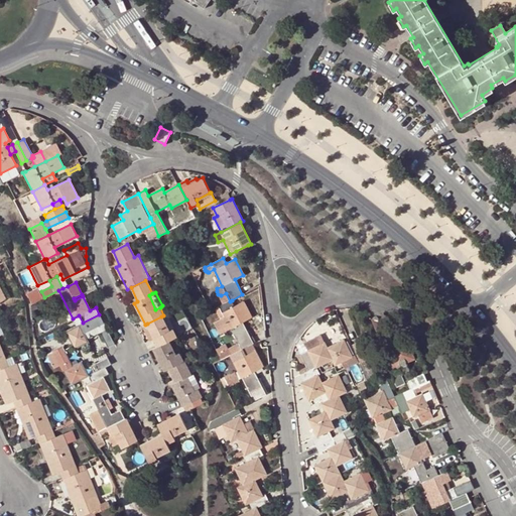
[(220,334),(231,329),(238,343),(242,350),(251,345),(254,344),(243,321),(251,317),(243,301),(235,305),(232,300),(230,301),(215,308),(220,319),(214,321),(220,334)]
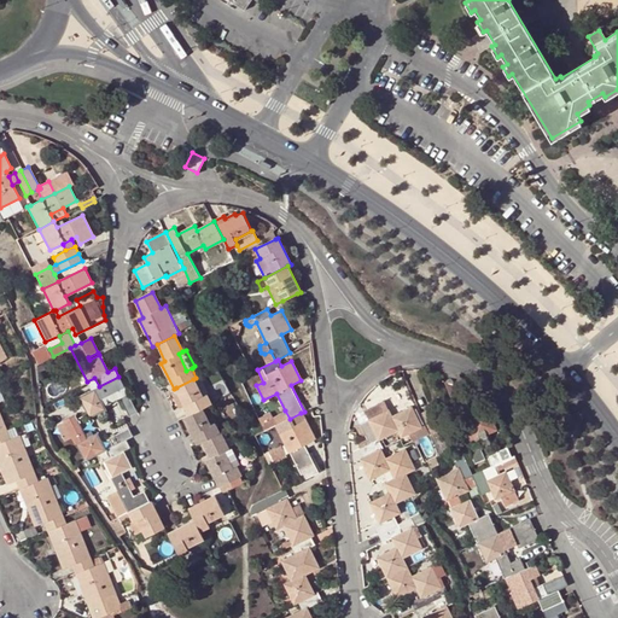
[(89,418),(106,409),(101,398),(124,388),(118,377),(99,386),(79,397),(87,414),(89,418)]
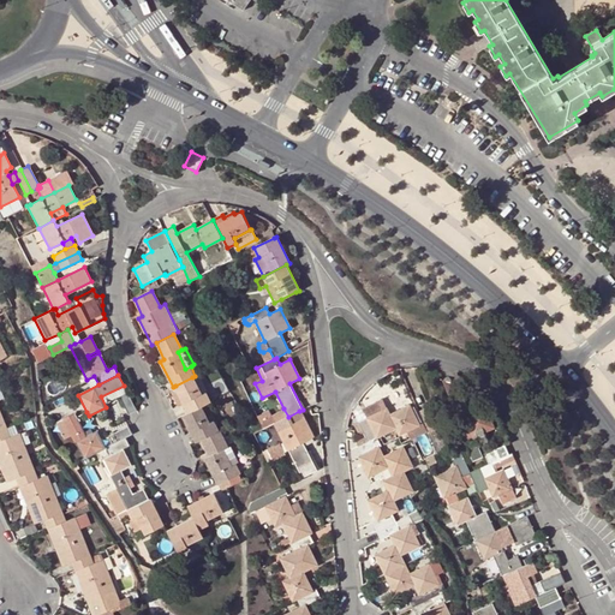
[(206,393),(202,394),(192,377),(175,386),(189,412),(201,406),(210,401),(206,393)]
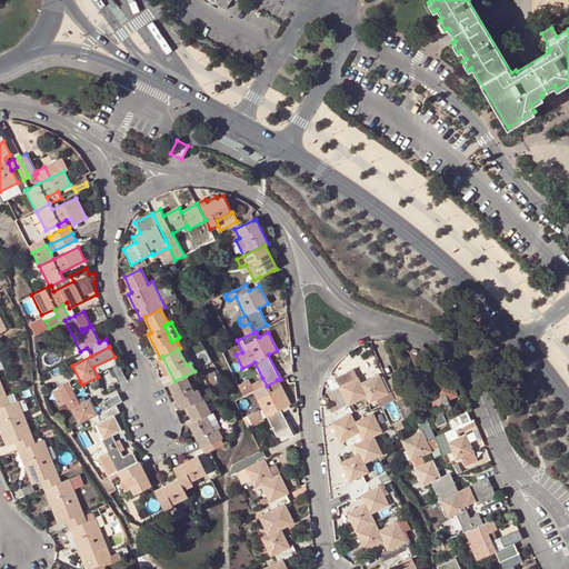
[(422,356),(409,350),(413,360),(422,356)]
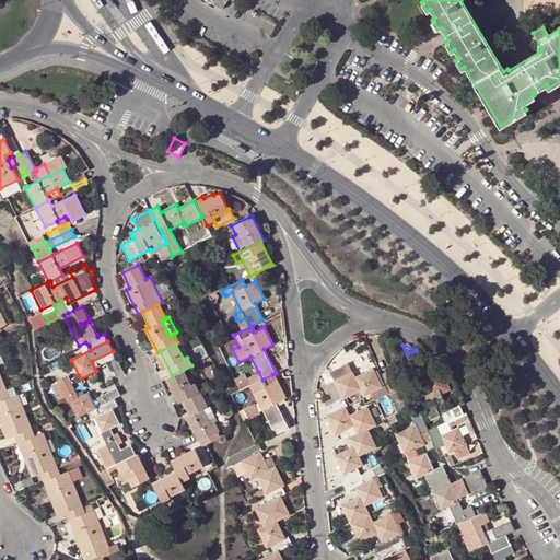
[(416,350),(407,354),(418,381),(413,383),(426,410),(431,420),(441,416),(442,416),(446,413),(441,404),(443,403),(443,401),(440,393),(446,389),(439,372),(428,376),(416,350)]
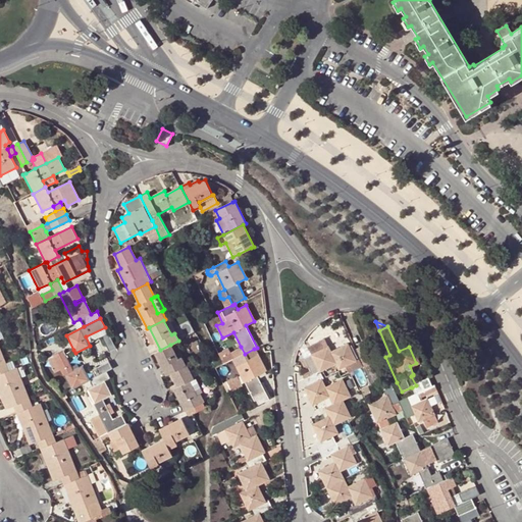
[(109,351),(115,348),(112,343),(107,331),(101,334),(109,351)]
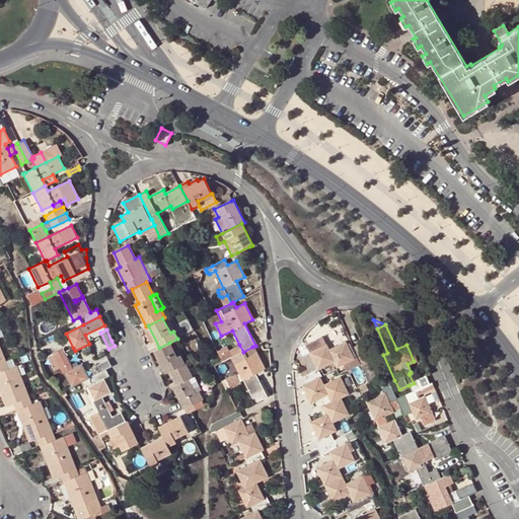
[(159,348),(155,350),(166,373),(170,371),(184,364),(180,356),(177,357),(169,343),(159,348)]
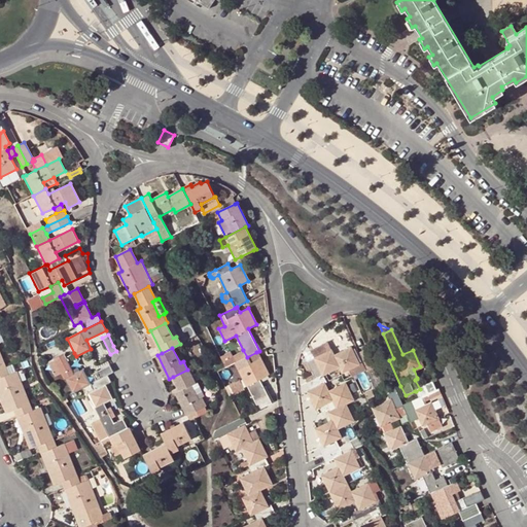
[(350,367),(358,364),(359,363),(352,348),(335,355),(332,350),(307,362),(310,369),(313,375),(314,378),(321,376),(324,374),(339,367),(341,372),(350,367)]
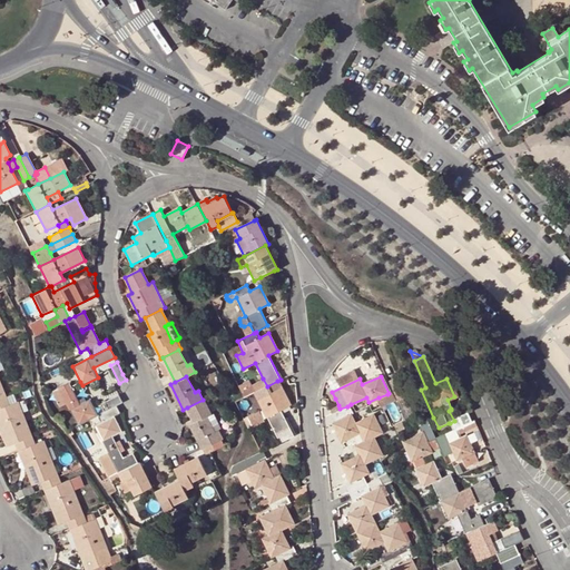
[(255,392),(267,386),(263,379),(252,384),(248,380),(237,385),(244,399),(255,392)]
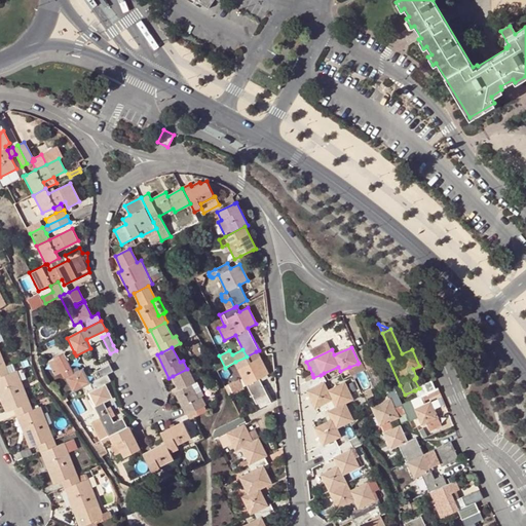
[(259,408),(271,402),(259,378),(268,374),(256,351),(247,357),(235,362),(237,366),(238,368),(237,369),(246,385),(247,385),(259,408)]
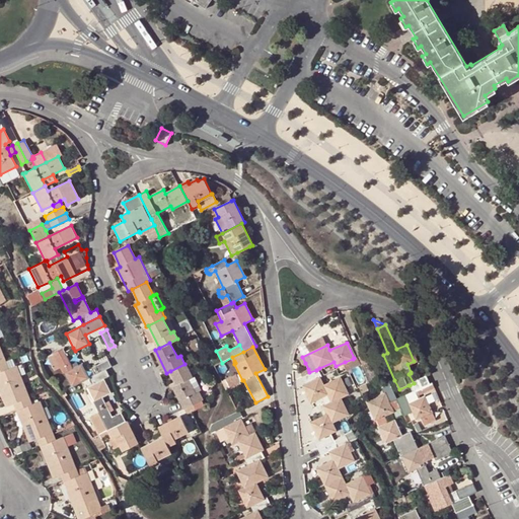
[(63,349),(54,353),(61,367),(71,386),(88,377),(80,361),(72,365),(65,352),(63,349)]
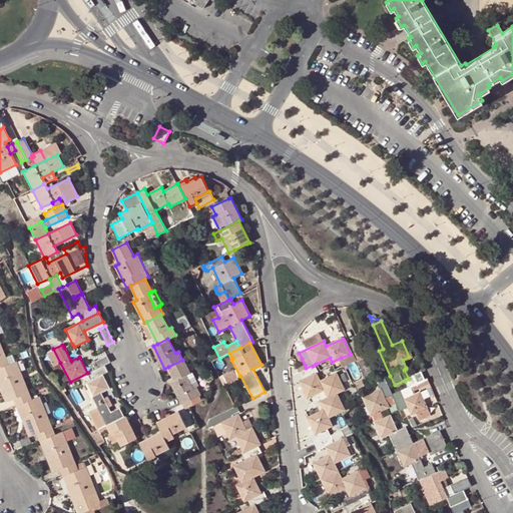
[(55,365),(60,363),(53,349),(48,352),(55,365)]
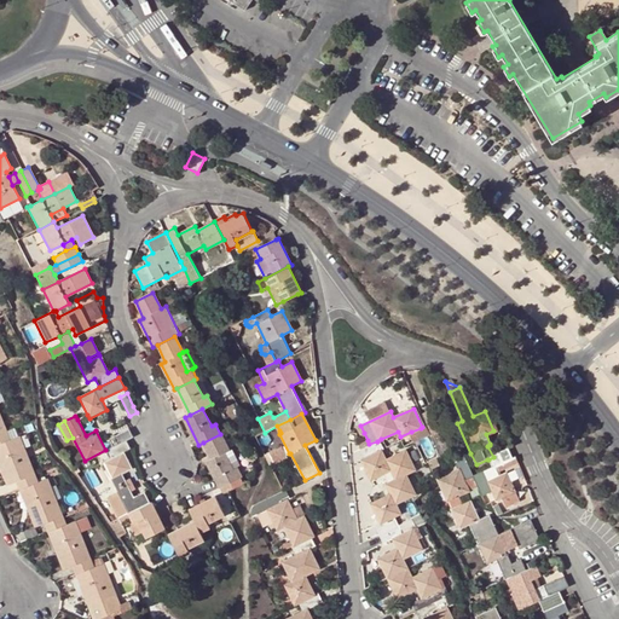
[(258,440),(279,431),(277,426),(265,433),(256,437),(258,440)]
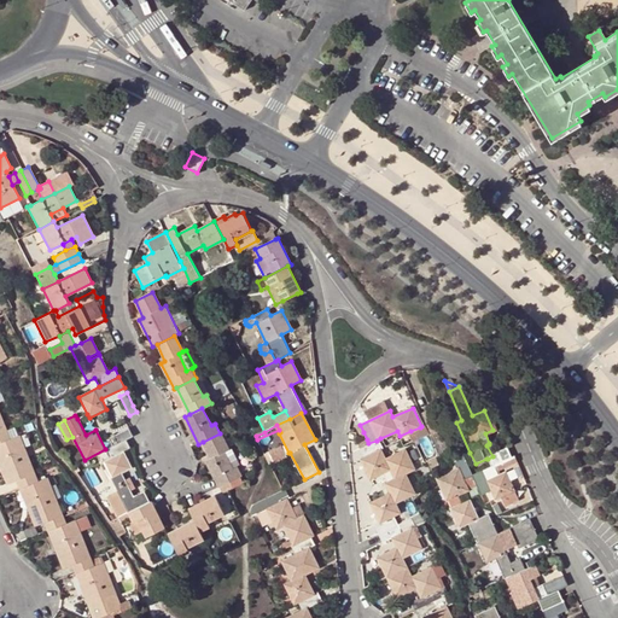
[(423,432),(420,427),(410,431),(413,437),(423,432)]
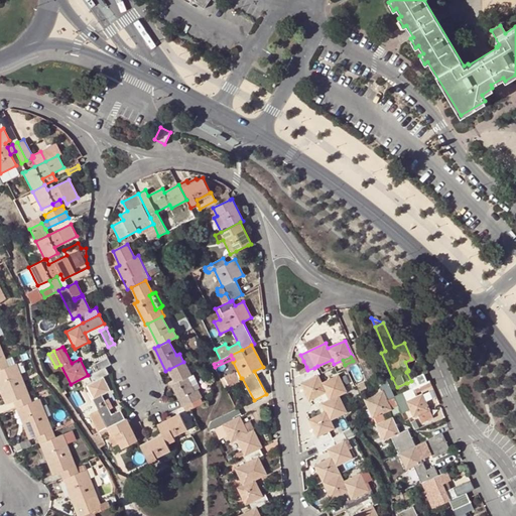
[(105,367),(111,364),(108,358),(91,366),(94,372),(105,367)]
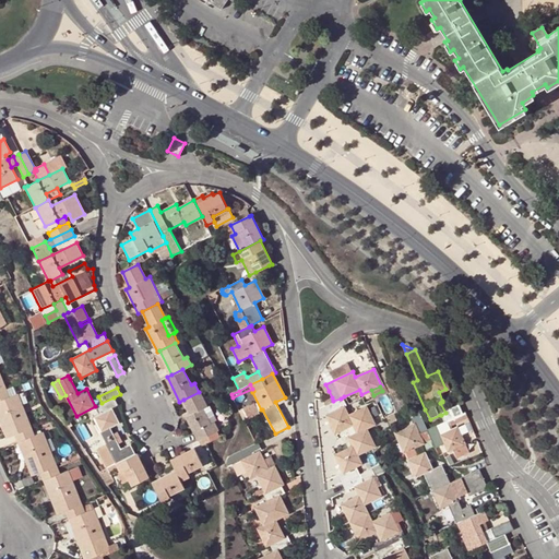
[(389,393),(397,412),(406,407),(397,389),(389,393)]
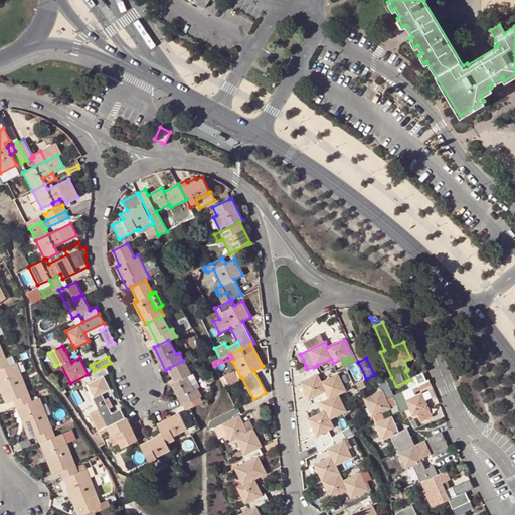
[(172,384),(183,405),(191,401),(199,397),(201,396),(197,388),(194,389),(188,376),(190,375),(190,374),(183,361),(169,368),(176,382),(172,384)]
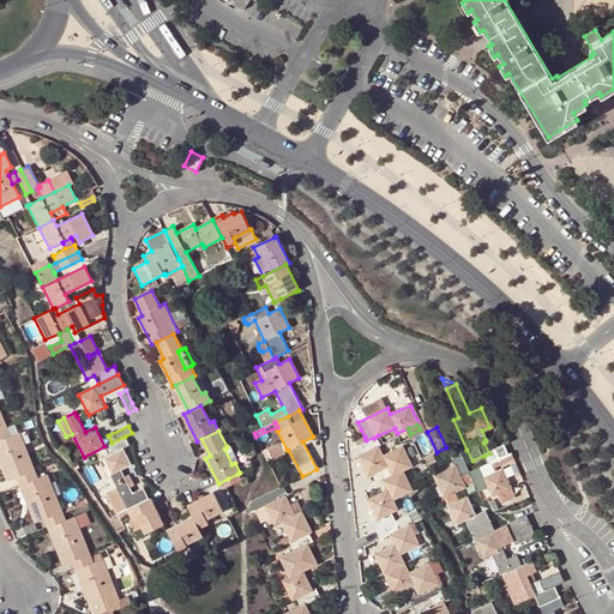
[(34,470),(18,432),(8,435),(0,438),(0,459),(8,480),(18,476),(22,485),(36,479),(35,474),(34,470)]
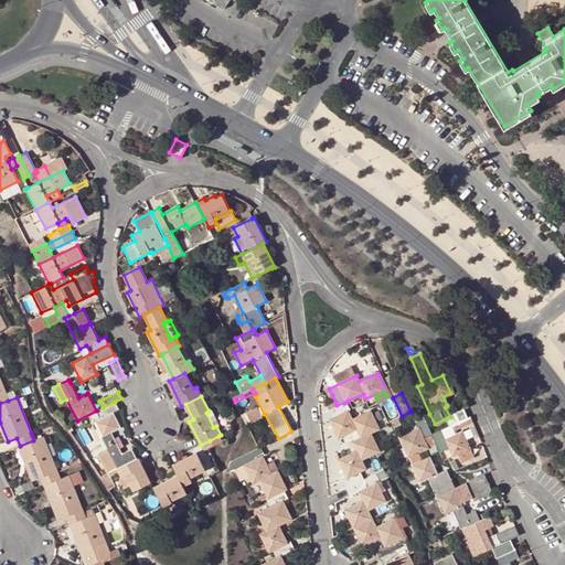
[(120,448),(115,439),(112,433),(120,427),(113,412),(118,409),(115,402),(103,407),(96,411),(99,418),(94,422),(107,448),(117,469),(137,459),(131,449),(123,452),(120,448)]
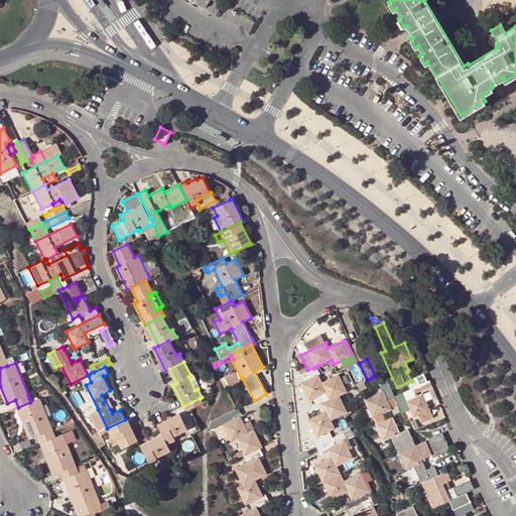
[(314,368),(307,370),(300,374),(299,375),(302,382),(301,383),(309,398),(326,391),(330,397),(338,394),(346,390),(338,375),(321,382),(314,368)]
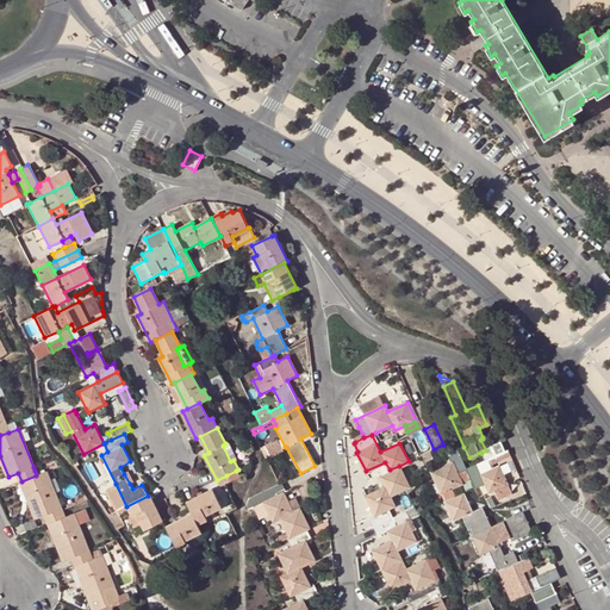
[(265,447),(269,458),(271,459),(286,452),(279,439),(265,446),(265,447)]
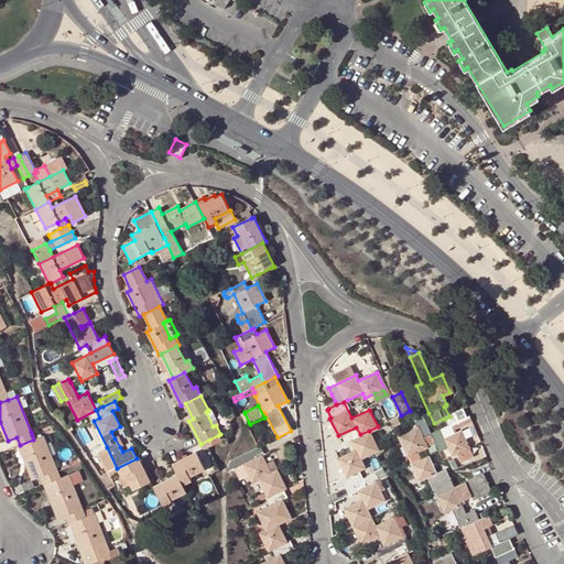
[(206,412),(213,426),(216,425),(218,423),(210,409),(208,410),(208,411),(206,412)]
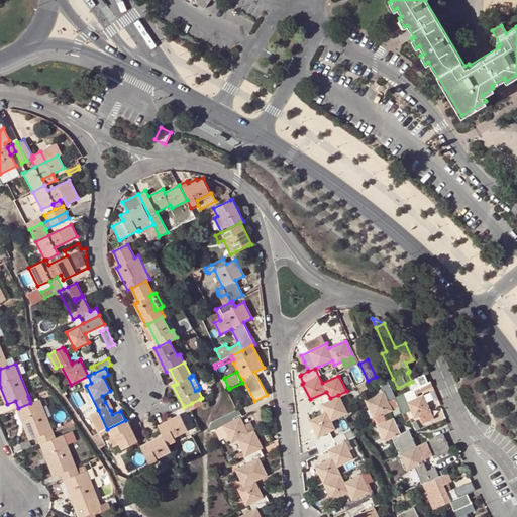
[(413,390),(428,383),(425,376),(412,382),(408,384),(411,391),(413,390)]
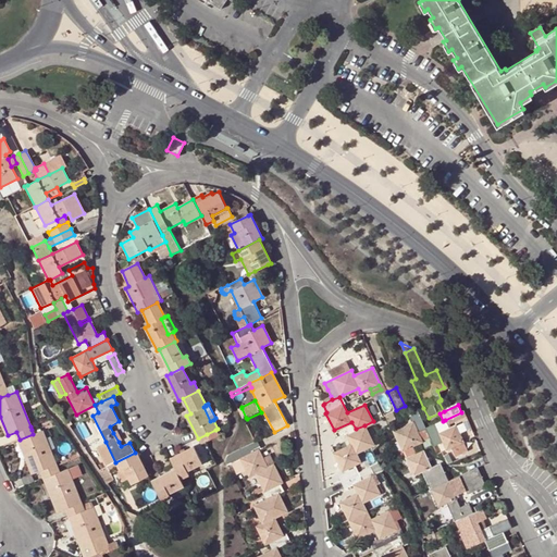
[(430,438),(426,429),(418,410),(409,415),(411,421),(394,430),(407,456),(416,453),(412,446),(430,438)]
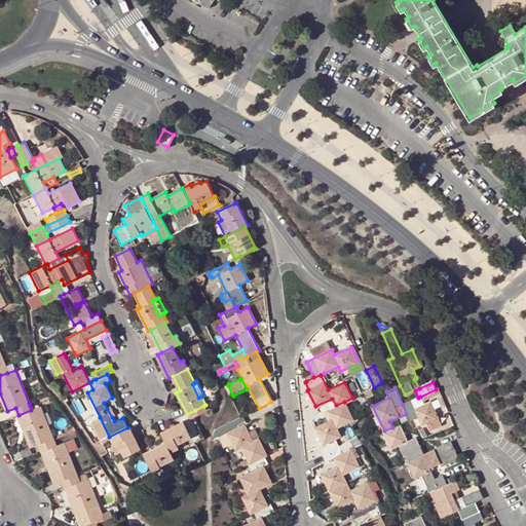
[(367,399),(374,396),(371,388),(364,392),(367,399)]
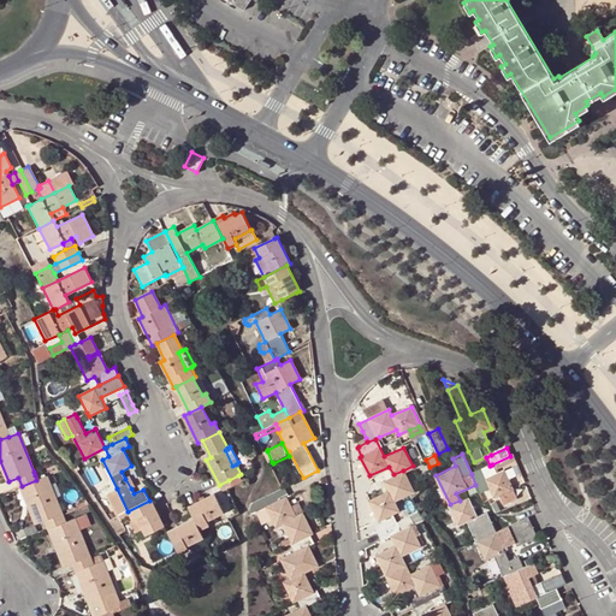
[(490,466),(480,469),(484,479),(497,473),(496,471),(515,462),(513,455),(510,456),(492,465),(490,466)]
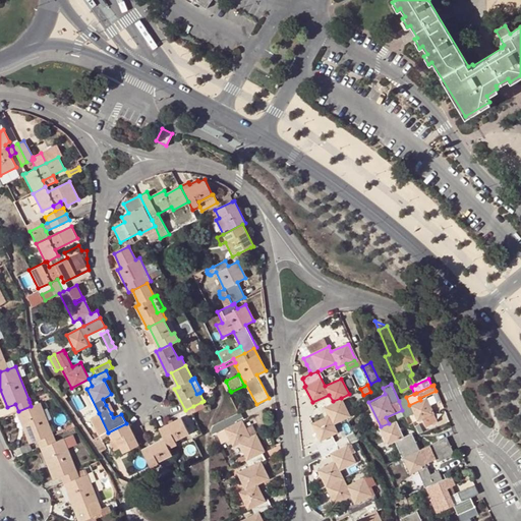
[(76,394),(73,389),(64,394),(67,399),(76,394)]
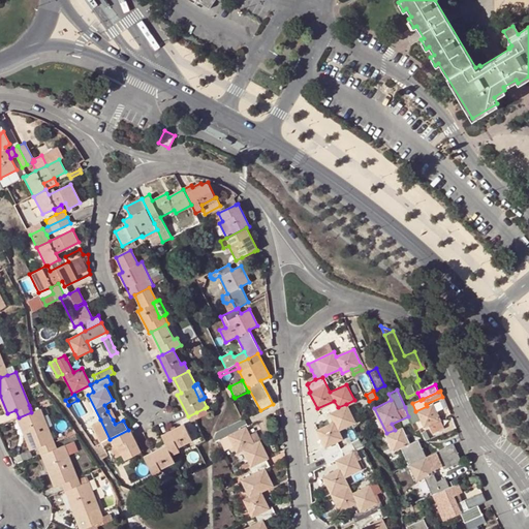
[(443,428),(433,403),(427,406),(415,411),(412,403),(405,407),(408,416),(411,423),(419,419),(423,428),(429,426),(432,432),(443,428)]
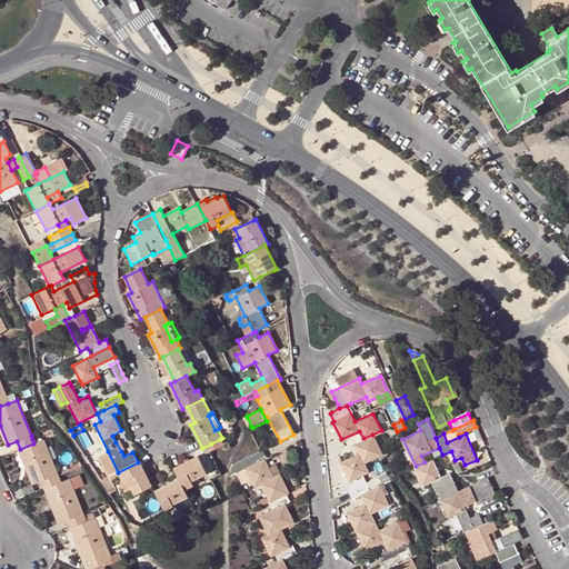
[(349,491),(366,482),(362,475),(368,471),(363,461),(381,453),(372,435),(363,438),(355,442),(359,455),(342,463),(350,481),(346,485),(349,491)]
